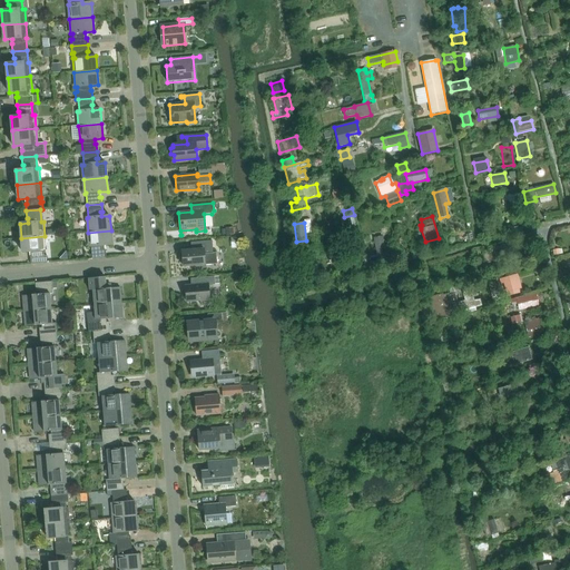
[(104,245),(112,245),(111,231),(88,233),(89,246),(91,246),(91,258),(106,257),(106,251),(104,251),(104,245)]
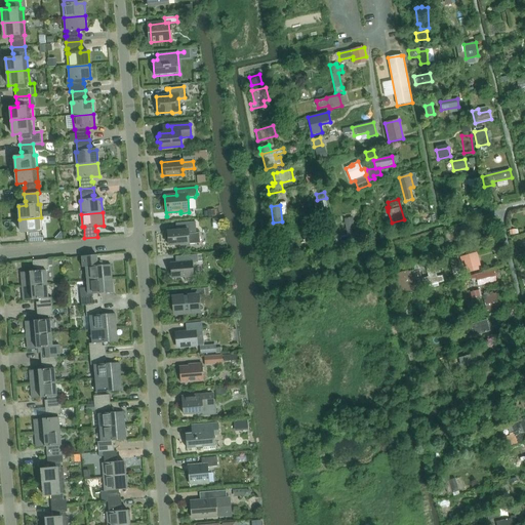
[(42,231),(41,217),(19,219),(21,233),(29,232),(29,237),(28,237),(29,243),(43,242),(43,235),(41,236),(40,231),(42,231)]
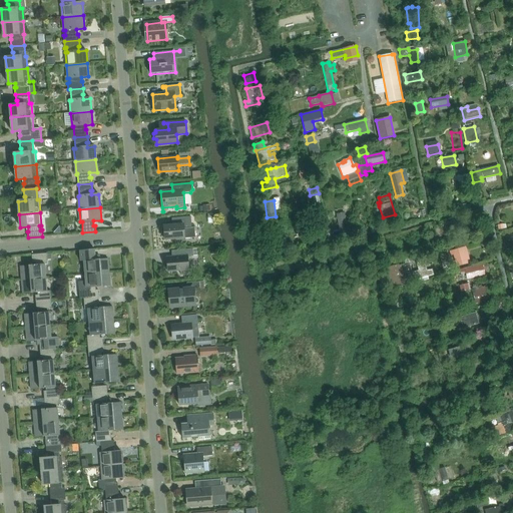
[(345,213),(337,214),(340,232),(348,231),(345,213)]
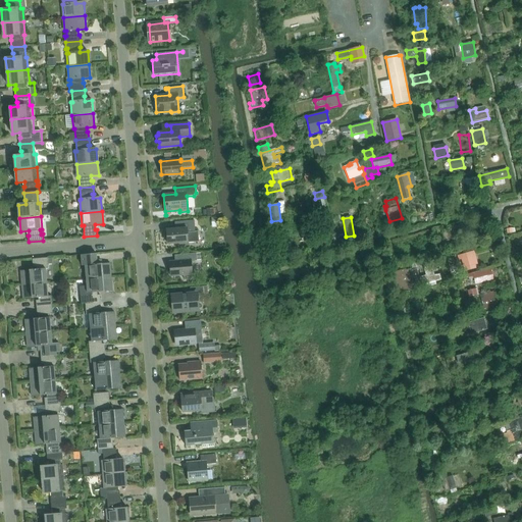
[(316,220),(324,256),(329,255),(321,219),(316,220)]
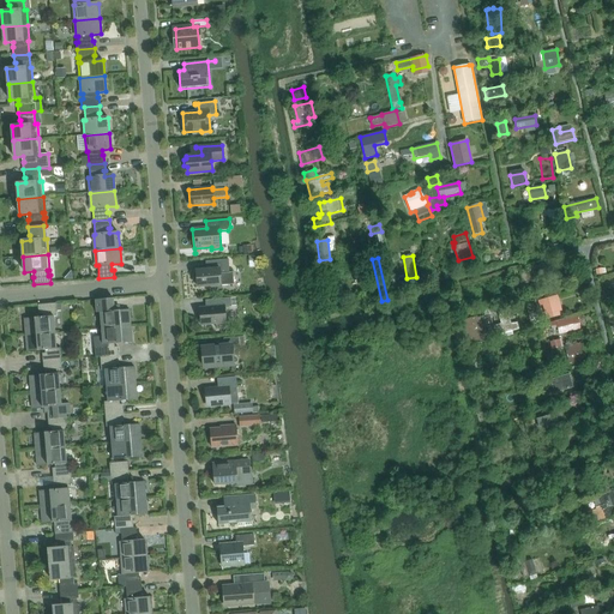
[(233,274),(229,274),(228,259),(205,262),(210,262),(211,270),(196,271),(196,272),(193,274),(194,280),(197,281),(197,287),(210,286),(210,289),(222,288),(221,286),(234,284),(233,274)]
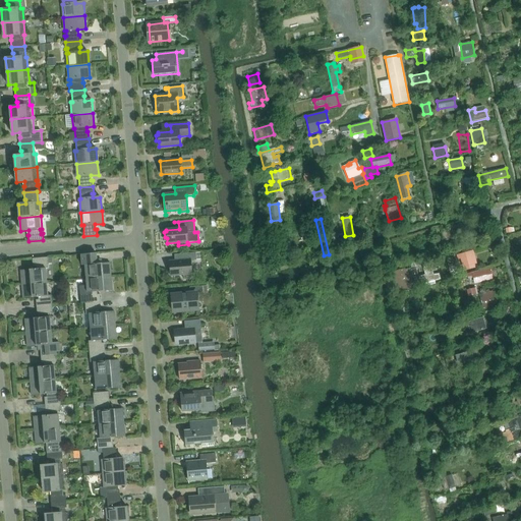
[(374,239),(372,229),(366,230),(367,233),(362,234),(363,243),(368,241),(368,240),(374,239)]
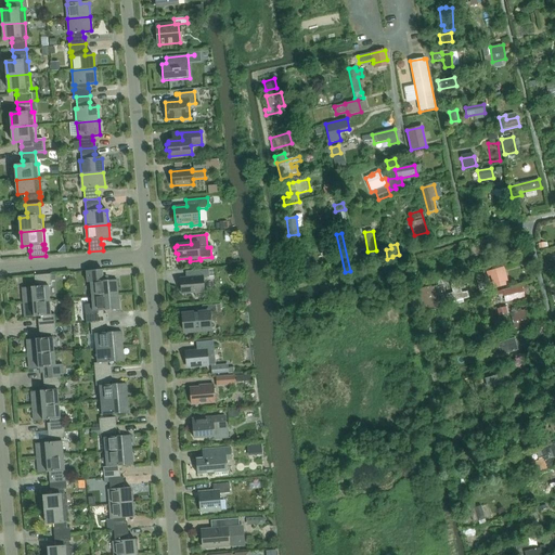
[(437,253),(440,263),(455,259),(452,248),(437,253)]
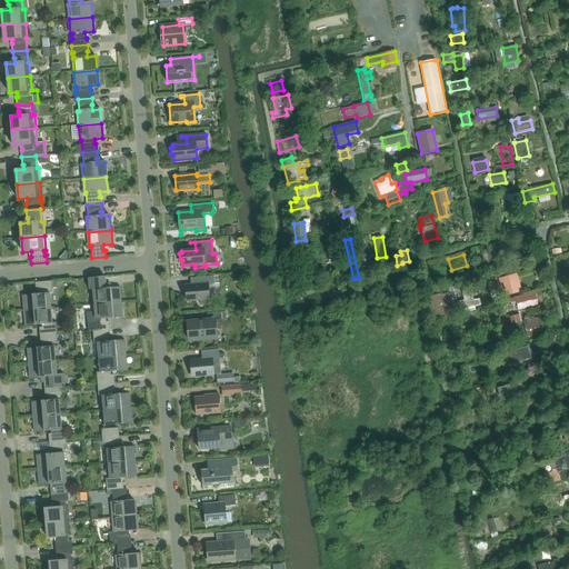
[(311,263),(299,266),(300,276),(307,275),(308,281),(313,280),(311,263)]
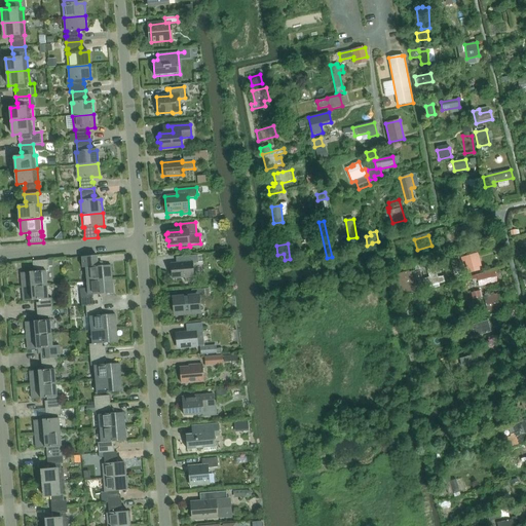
[(476,254),(460,258),(461,262),(464,262),(468,273),(477,271),(476,268),(479,267),(476,254)]
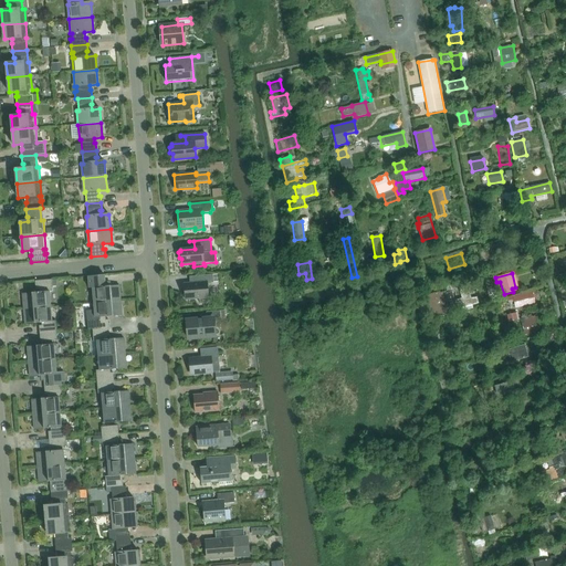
[(209,303),(208,297),(207,283),(213,283),(213,281),(217,281),(217,275),(212,276),(212,274),(189,276),(190,284),(184,284),(185,300),(200,297),(200,304),(209,303)]
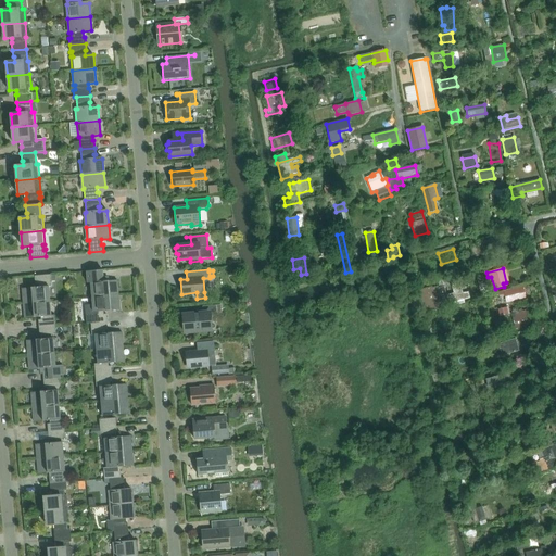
[(105,278),(103,278),(102,270),(86,272),(87,283),(90,282),(92,298),(118,295),(117,280),(106,281),(105,278)]
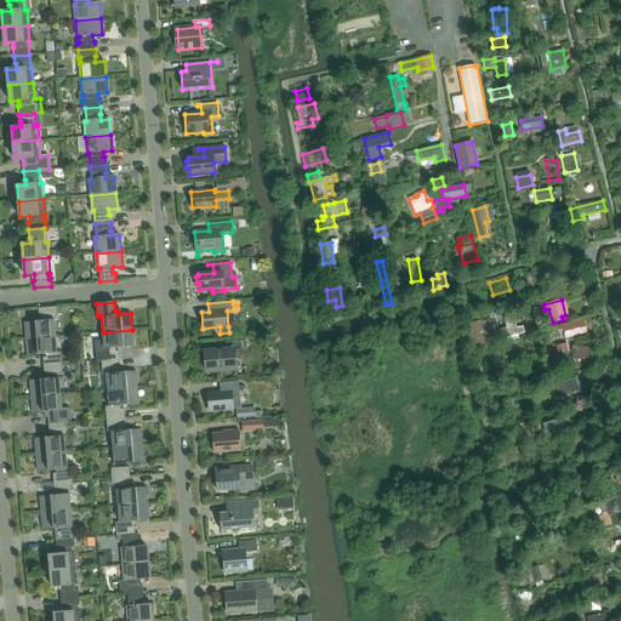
[(57,308),(57,307),(39,308),(39,318),(43,317),(43,320),(24,323),(26,339),(56,336),(53,320),(58,319),(57,317),(63,315),(62,308),(57,308)]
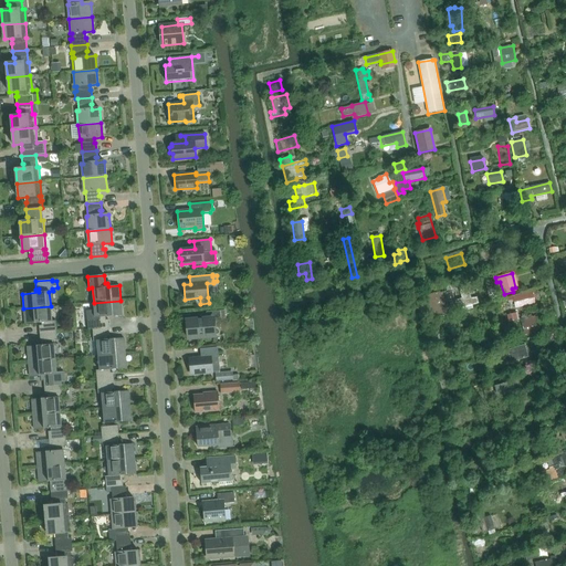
[(441,291),(426,295),(432,320),(438,317),(438,315),(451,312),(452,314),(473,308),(468,286),(459,289),(462,299),(449,302),(447,294),(442,295),(441,291)]
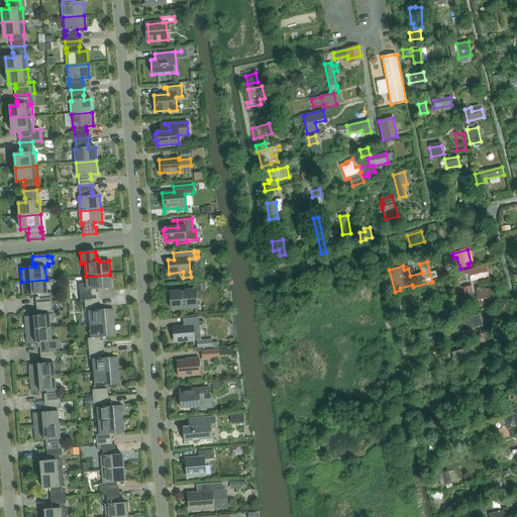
[(476,269),(463,272),(464,276),(470,275),(472,282),(489,278),(486,268),(476,270),(476,269)]
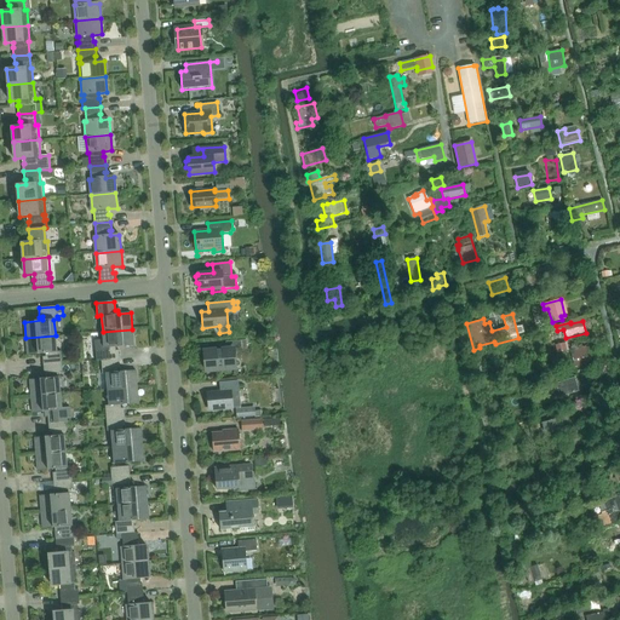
[(101,361),(120,360),(119,350),(116,351),(115,348),(133,345),(132,329),(103,332),(103,339),(95,340),(96,361),(101,361)]
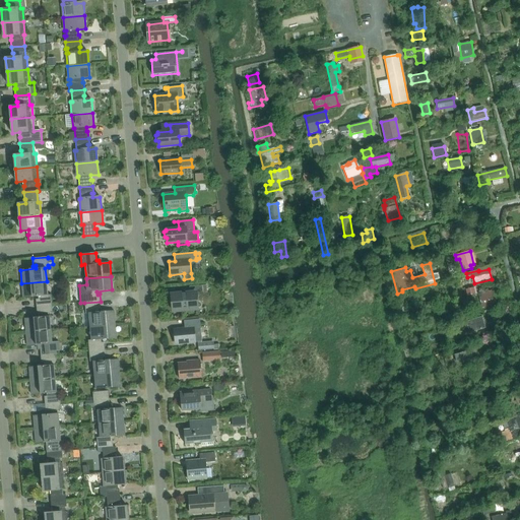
[(48,295),(47,281),(21,283),(23,298),(38,297),(39,300),(36,300),(37,314),(53,313),(51,295),(48,295)]
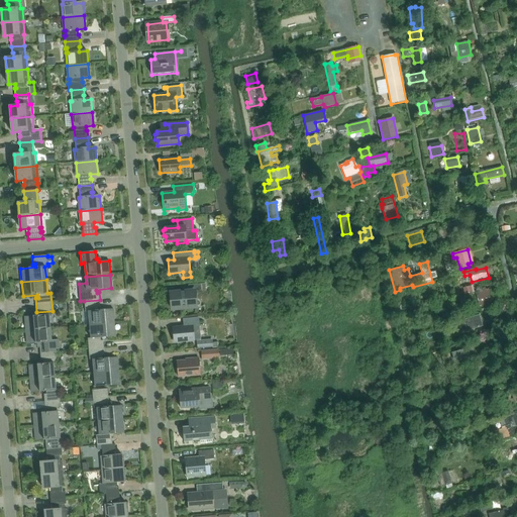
[(189,291),(171,293),(172,309),(197,307),(196,291),(202,291),(201,284),(188,285),(189,291)]
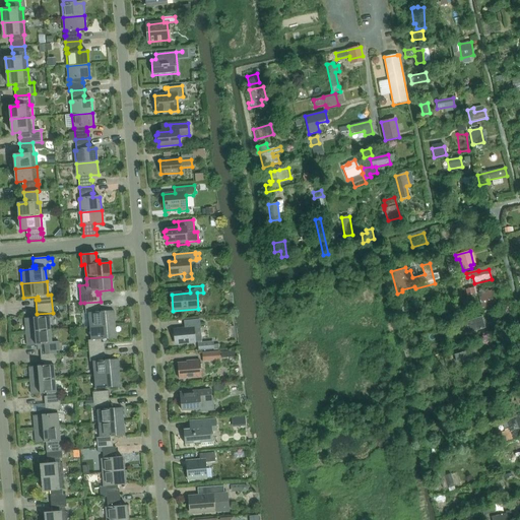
[(475,287),(465,289),(467,297),(477,294),(475,287)]
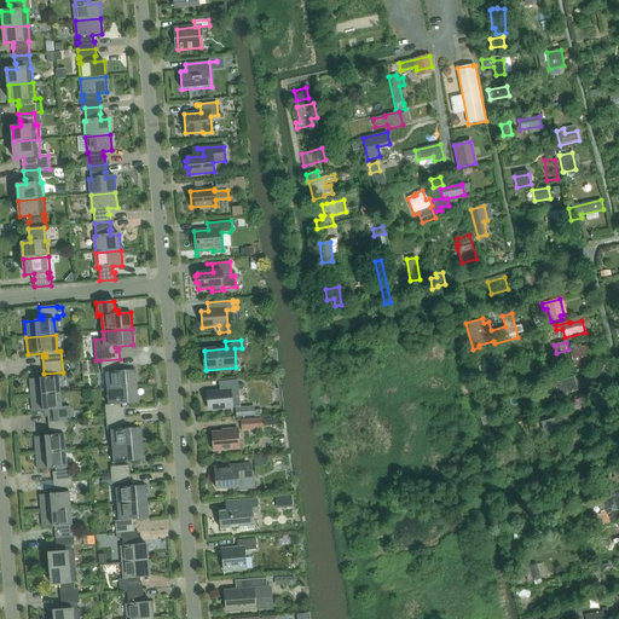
[(588,362),(584,347),(574,351),(576,357),(571,358),(574,366),(588,362)]
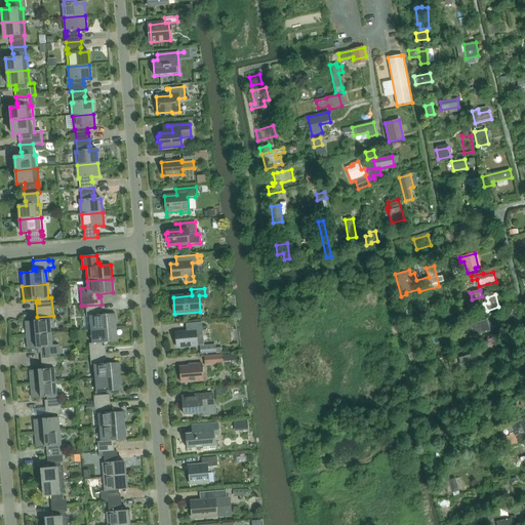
[(91,329),(116,327),(115,314),(99,315),(99,312),(102,312),(102,305),(85,306),(86,316),(90,316),(91,329)]
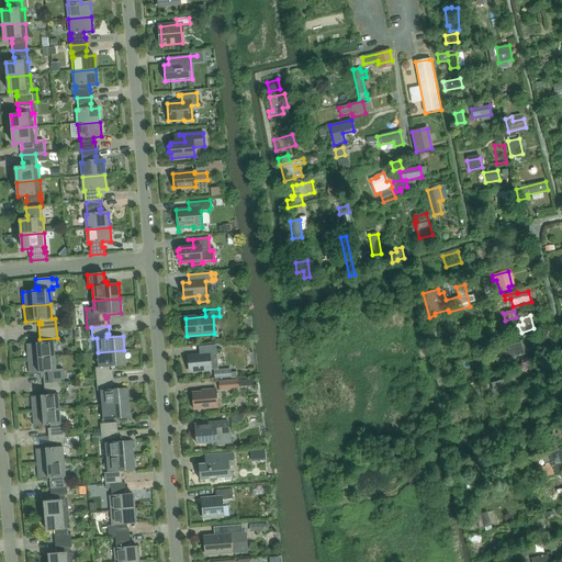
[(26,344),(29,359),(55,357),(54,341),(26,344)]
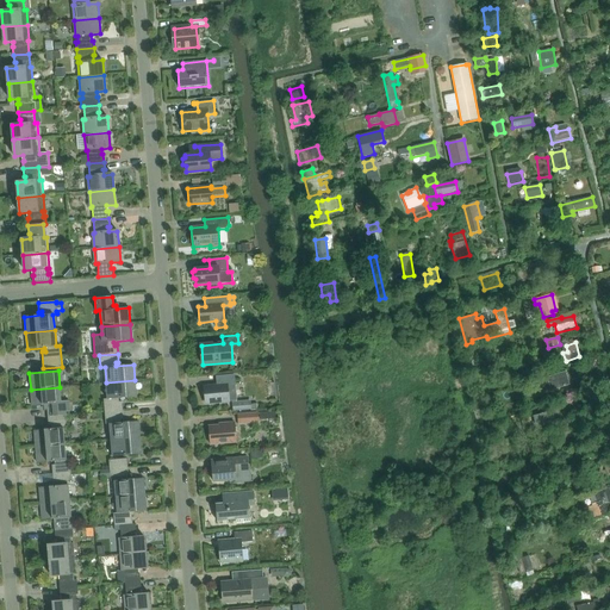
[(565,372),(543,378),(546,383),(548,381),(551,391),(560,388),(570,385),(565,372)]
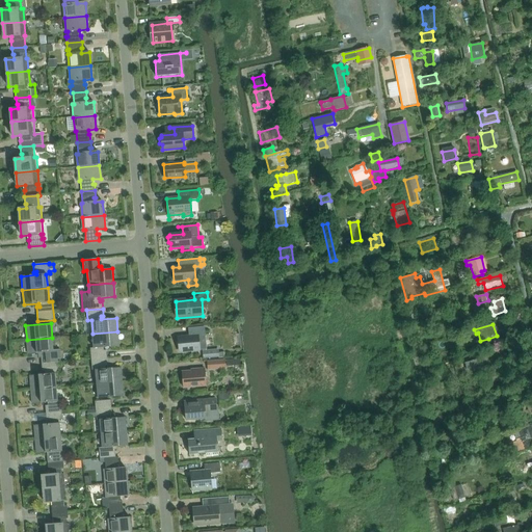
[(179,338),(180,351),(206,349),(204,327),(189,329),(190,337),(179,338)]
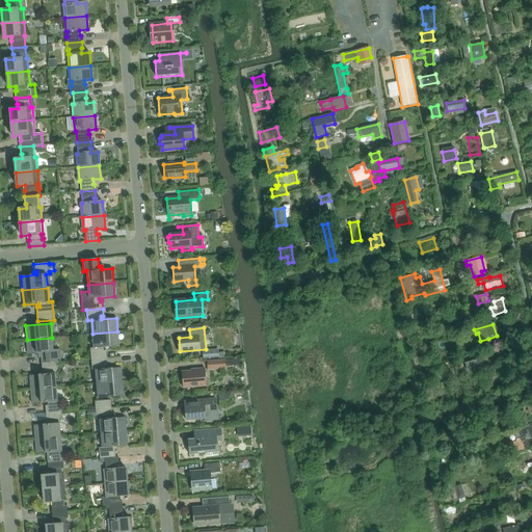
[(107,357),(106,350),(104,350),(103,347),(118,346),(117,331),(92,334),(94,348),(90,348),(91,360),(107,357)]
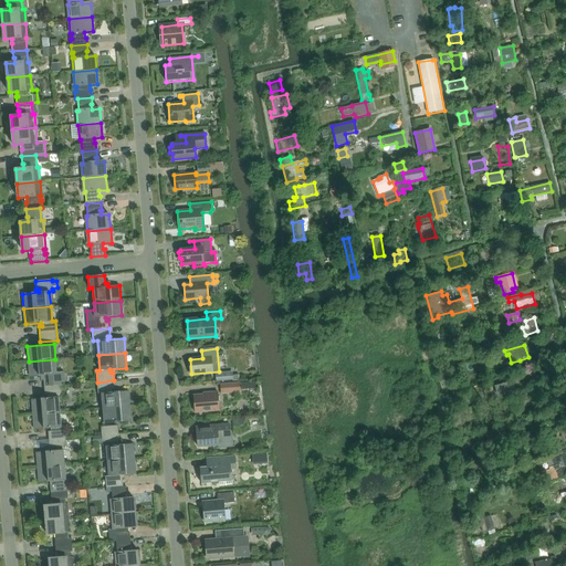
[(43,380),(44,387),(61,386),(61,383),(65,381),(64,379),(64,371),(56,373),(55,359),(29,362),(30,377),(41,376),(41,380),(43,380)]
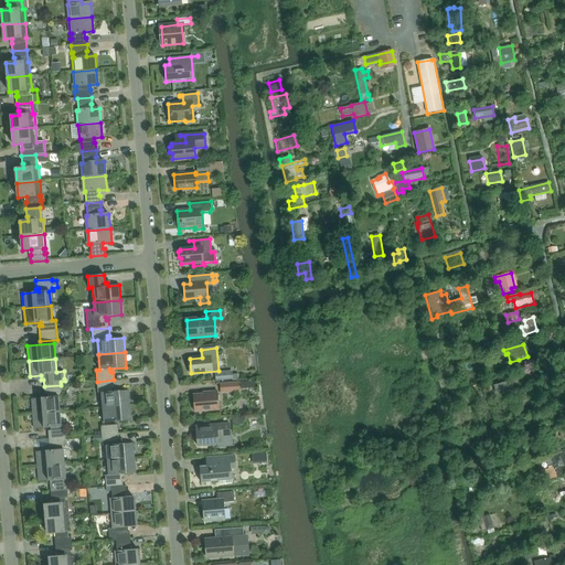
[(457,366),(448,369),(450,375),(459,373),(457,366)]
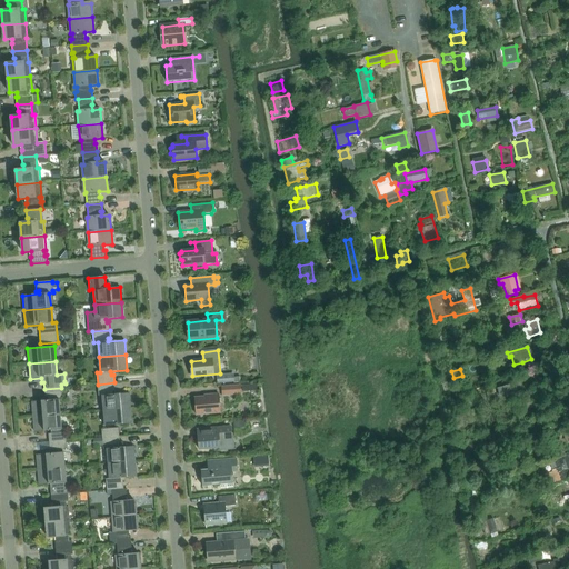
[(235,375),(217,376),(218,383),(235,382),(235,375)]
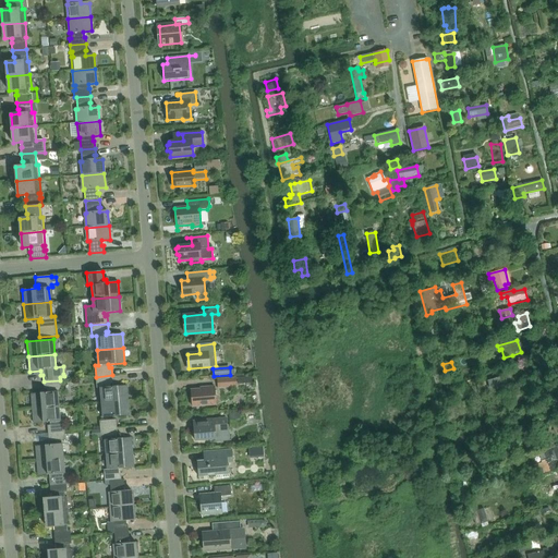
[(101,402),(128,400),(126,386),(110,387),(110,384),(112,384),(112,375),(96,377),(97,388),(100,388),(101,402)]
